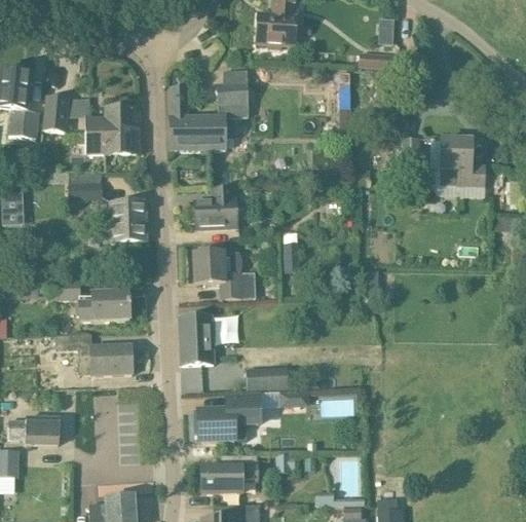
[(272,0),(272,14),(258,13),(256,43),(268,43),(268,48),(280,49),(280,44),(294,45),(295,15),(295,6),(298,6),(298,0),(272,0)]
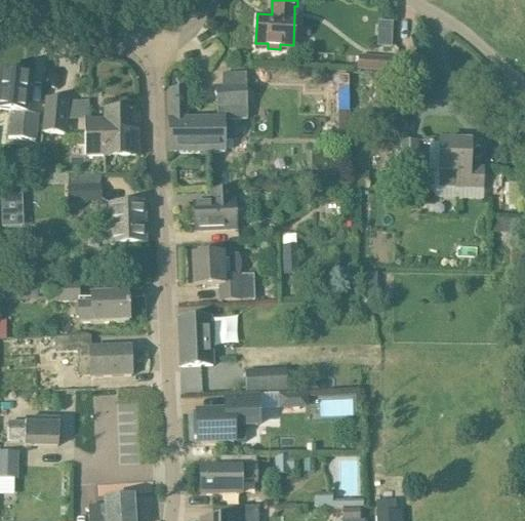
[(377,17),(376,43),(391,43),(392,17),(377,17)]
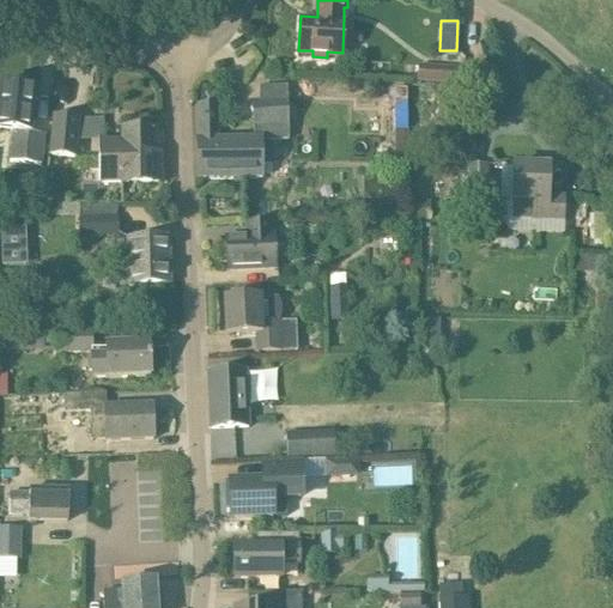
[(417,59),(416,77),(463,80),(463,62),(417,59)]
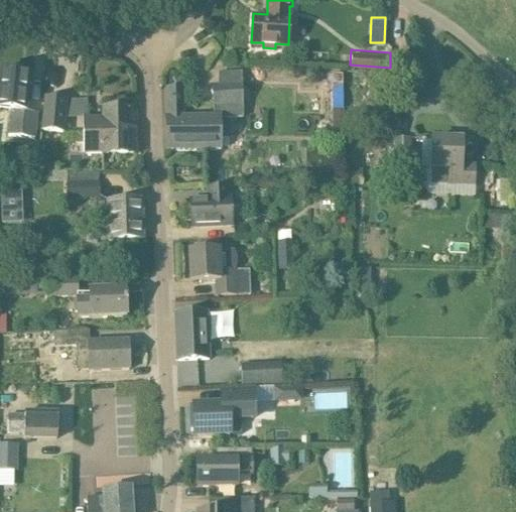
[(218,68),(219,84),(213,84),(214,103),(220,102),(220,114),(243,114),(242,68),(218,68)]
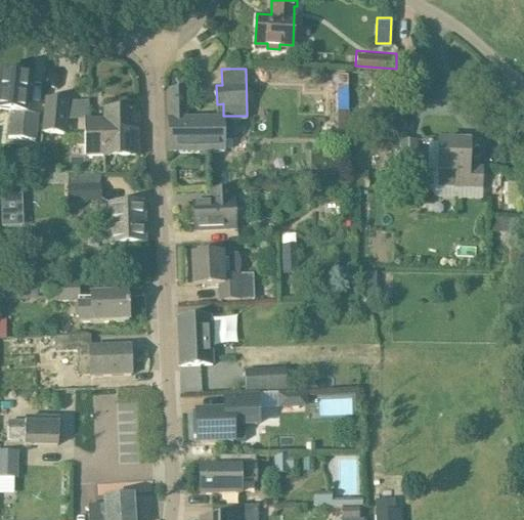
[(2,70),(0,87),(0,109),(11,110),(8,134),(35,137),(38,112),(37,112),(26,111),(27,101),(30,73),(2,70)]
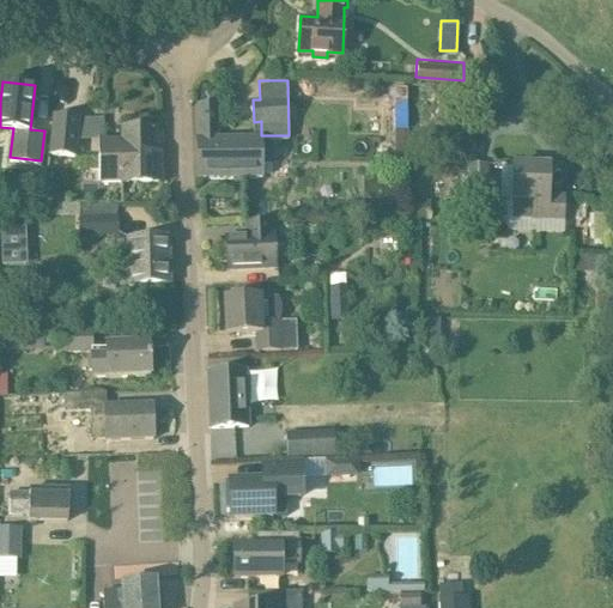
[(383,99),(383,109),(394,109),(394,99),(383,99)]
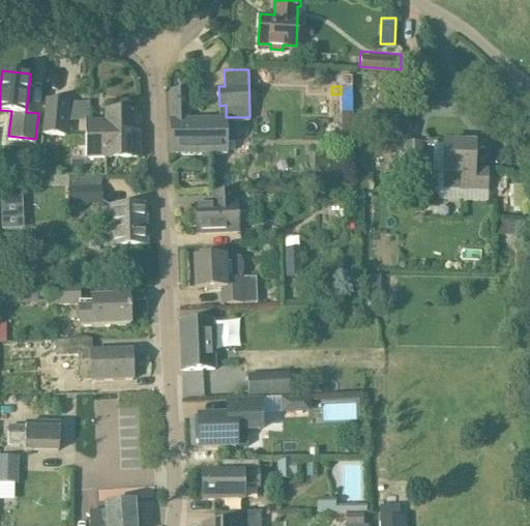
[(226,117),(189,117),(188,87),(171,88),(171,118),(170,118),(171,152),(227,150),(226,117)]
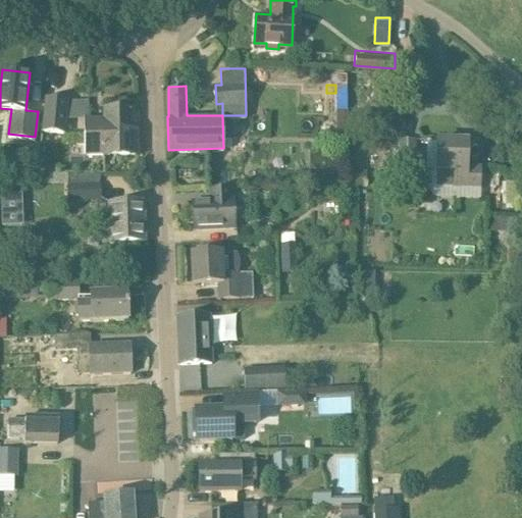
[(45,96),(43,128),(64,131),(66,117),(67,98),(45,96)]
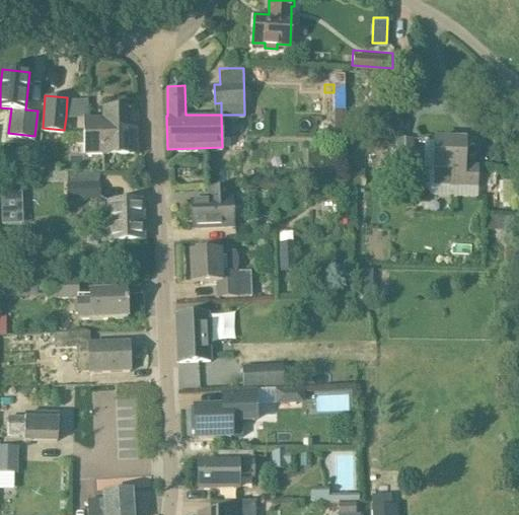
[(86,116),(86,152),(138,152),(138,137),(133,137),(133,106),(102,106),(102,116),(86,116)]
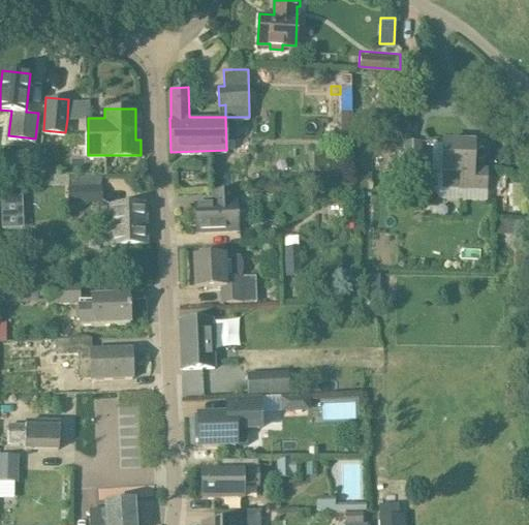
[(353,110),(341,110),(342,132),(353,133),(353,110)]
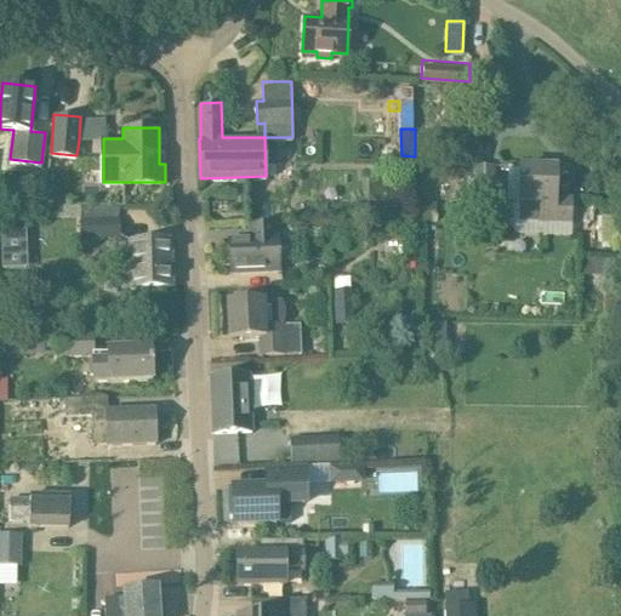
[(494,200),(495,163),(474,163),(474,200),(494,200)]
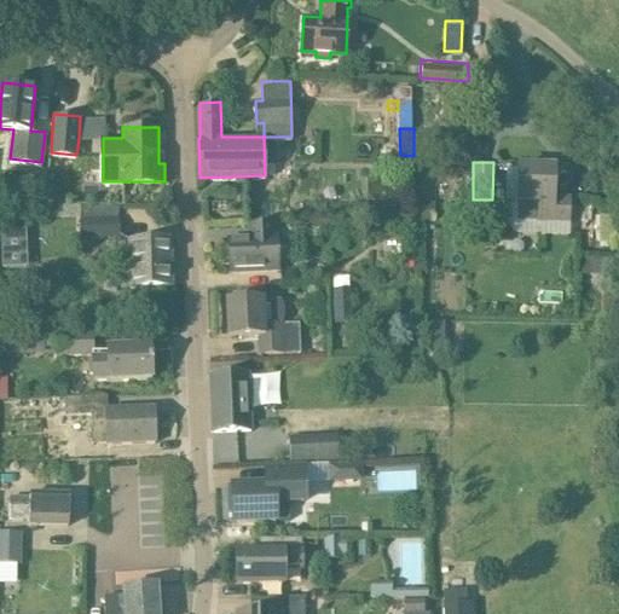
[(519,163),(518,198),(518,218),(570,220),(570,195),(554,195),(555,164),(519,163)]
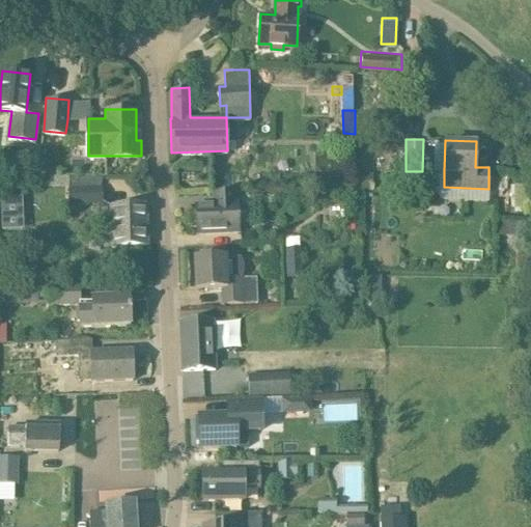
[(104,198),(103,183),(101,183),(104,174),(70,174),(70,184),(71,199),(104,198)]
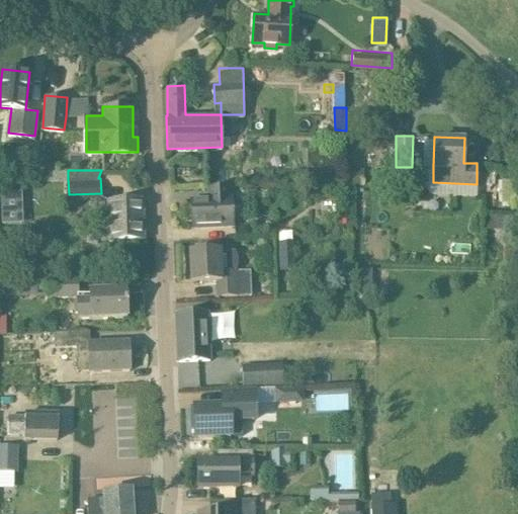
[(20,178),(0,178),(0,194),(21,194),(20,178)]
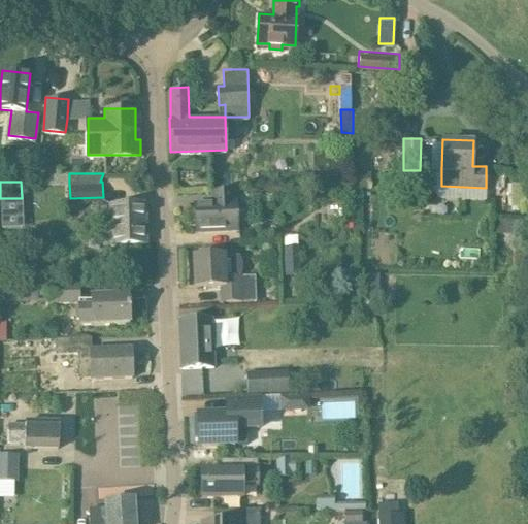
[(195,201),(196,229),(237,228),(236,199),(233,199),(233,187),(212,188),(212,200),(195,201)]
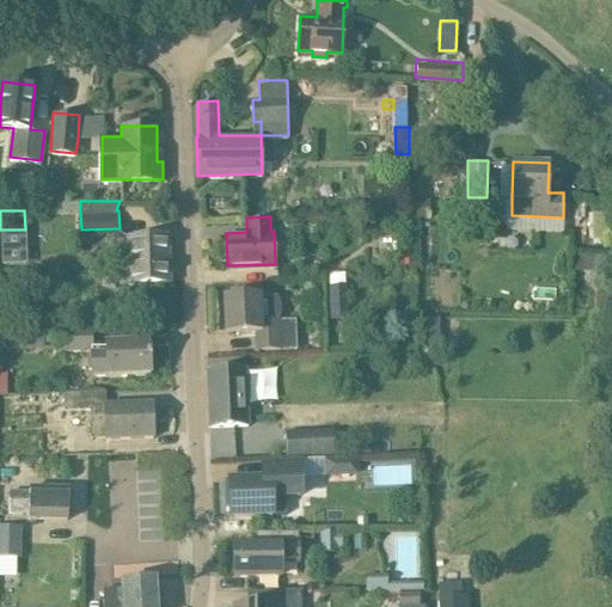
[(171,280),(170,232),(127,233),(128,281),(171,280)]
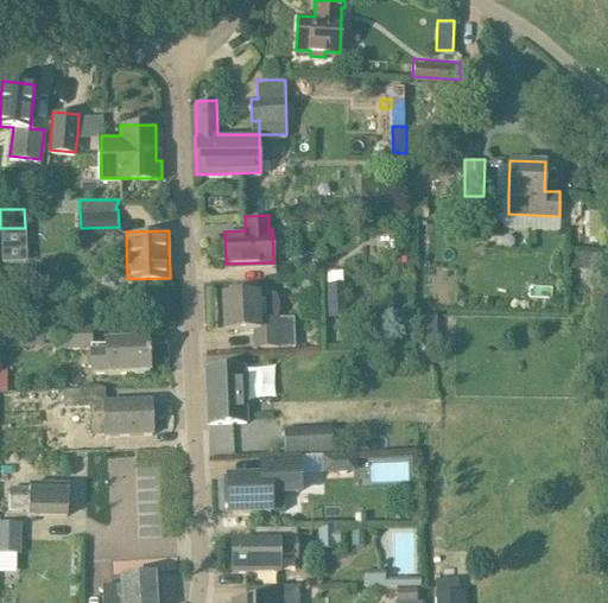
[(607,251),(568,251),(568,267),(607,267),(607,251)]
